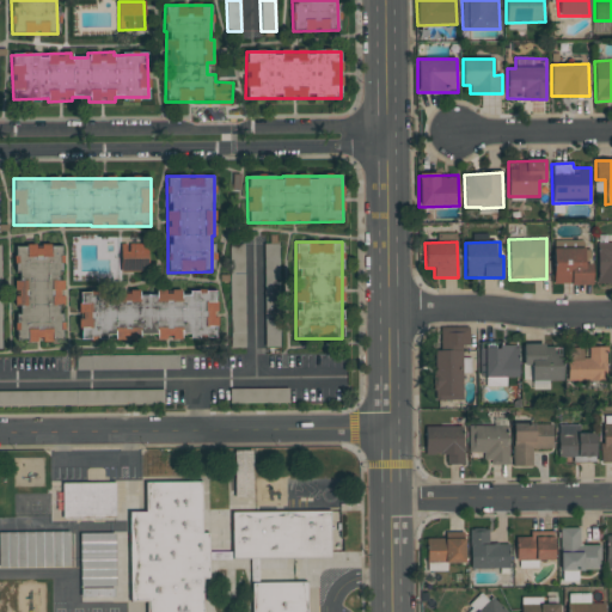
[(598,283),(611,282),(611,243),(597,243),(598,283)]
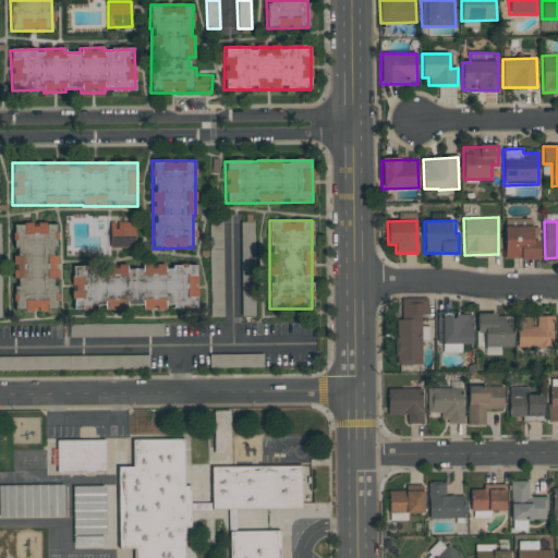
[(135,222),(110,222),(109,247),(134,247),(135,222)]
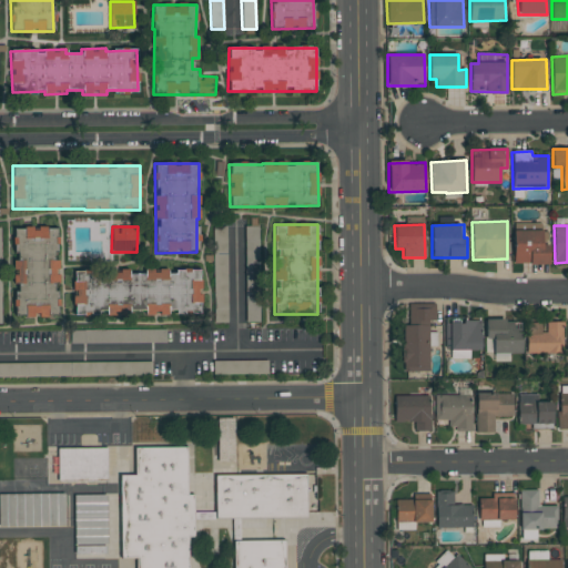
[(213,323),(227,323),(226,244),(234,243),(234,226),(213,226),(213,323)]
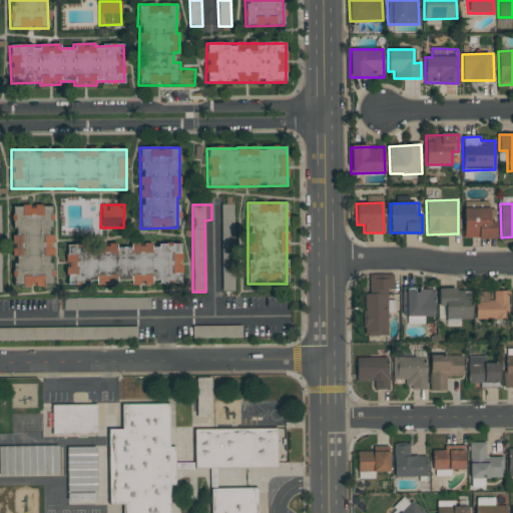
[(222,292),(235,291),(233,204),(220,204),(222,292)]
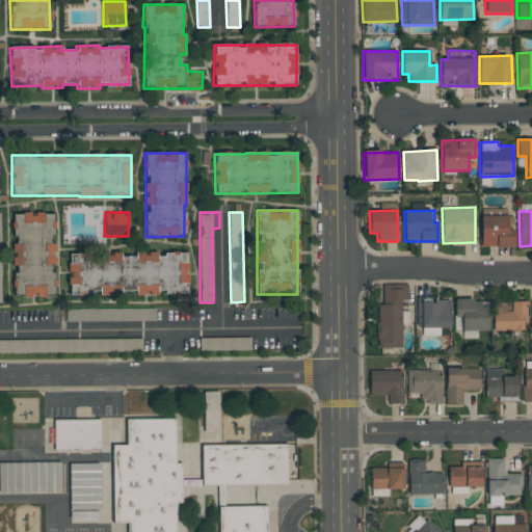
[(12,296),(46,297),(46,293),(53,293),(53,265),(53,213),(14,213),(14,244),(11,244),(11,270),(14,270),(12,296)]
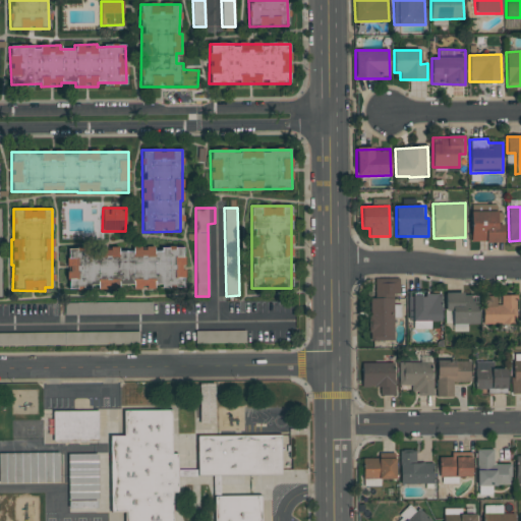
[(503,242),(503,212),(470,212),(470,242),(503,242)]
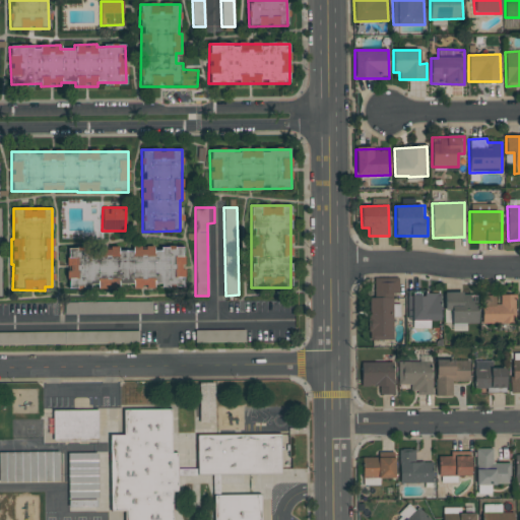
[(67,289),(184,285),(183,248),(118,250),(118,247),(66,249),(67,289)]
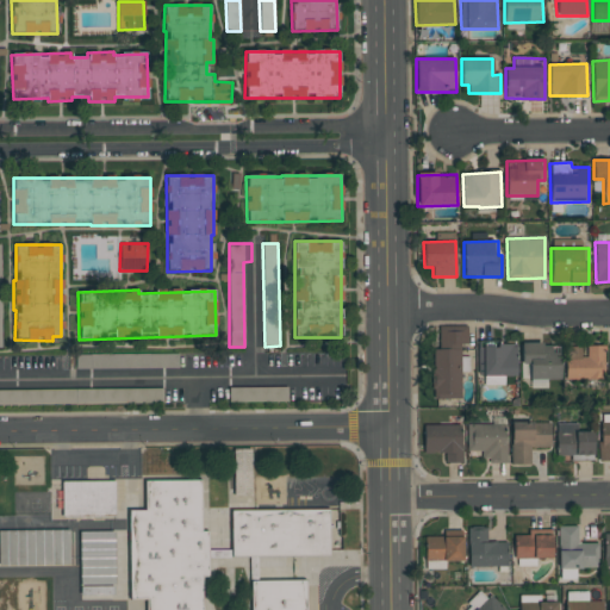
[(433,399),(460,399),(460,344),(467,344),(467,327),(439,327),(439,349),(433,349),(433,399)]
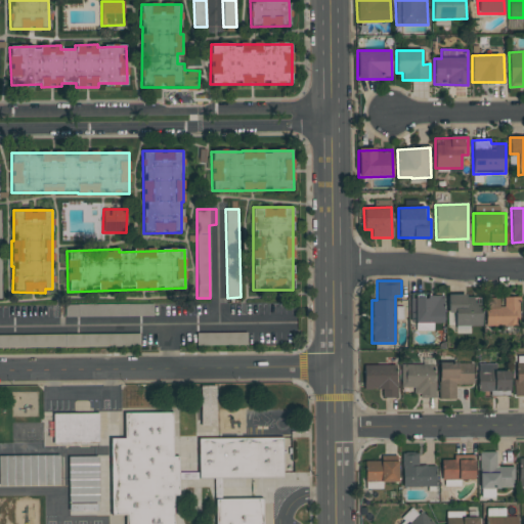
[(410,322),(416,322),(416,332),(433,331),(433,323),(442,323),(441,295),(409,296),(410,322)]
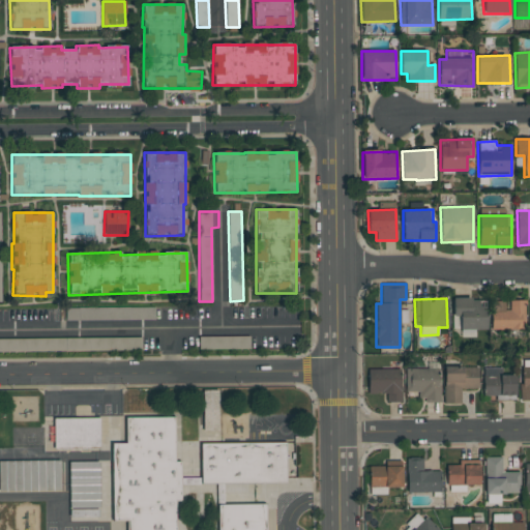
[(486,330),(486,298),(452,299),(453,317),(460,317),(461,337),(475,337),(475,330),(486,330)]
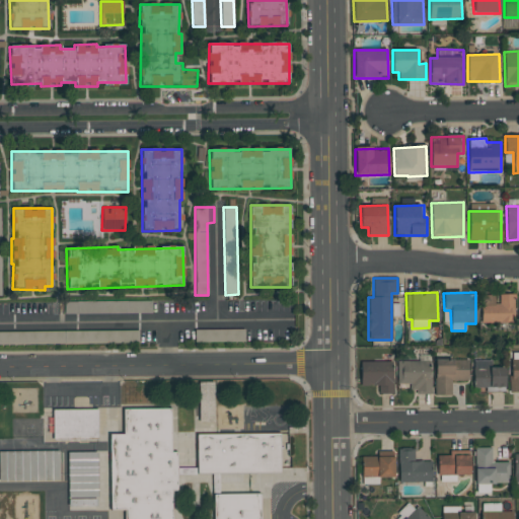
[(513,323),(514,295),(497,294),(497,295),(482,295),(480,322),(513,323)]
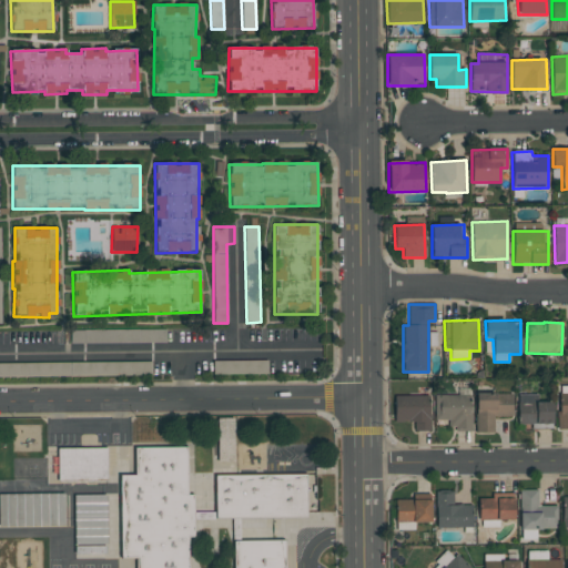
[(165,328),(70,331),(71,344),(166,343),(165,328)]
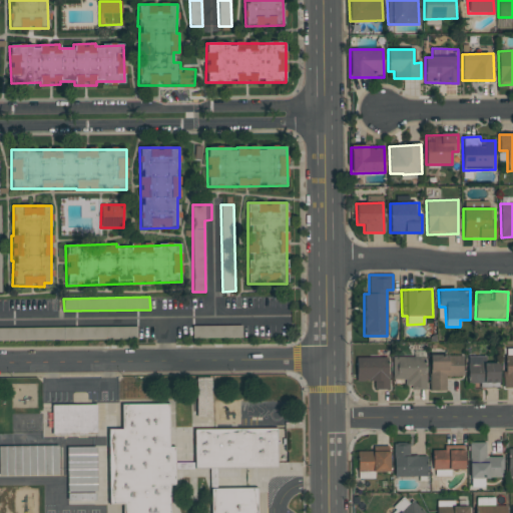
[(192,338),(242,338),(241,326),(192,326),(192,338)]
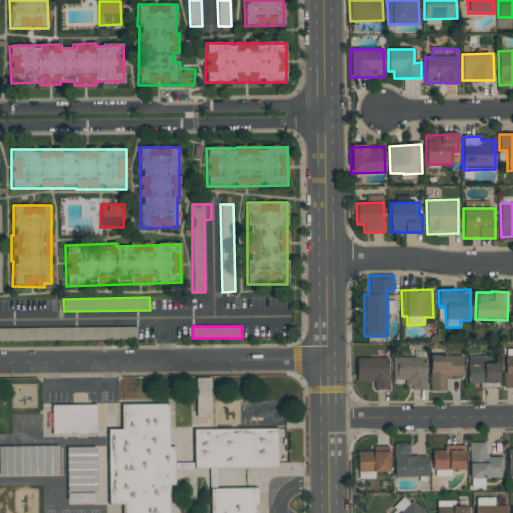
[(0,340),(137,340),(137,327),(0,328),(0,340)]
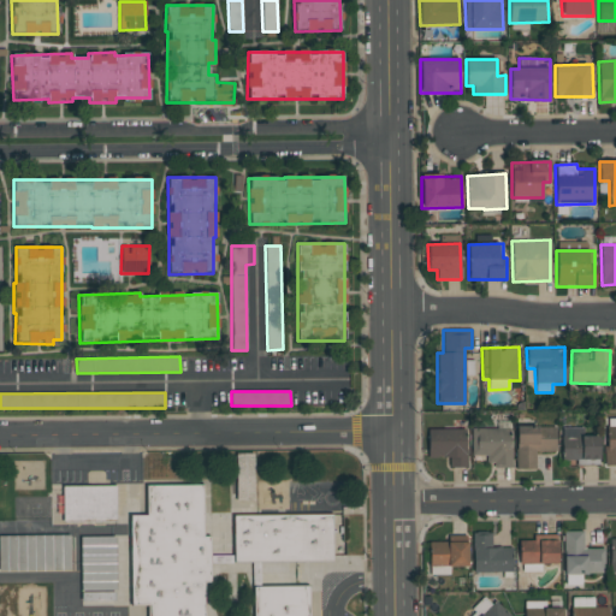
[(615,421),(606,421),(605,467),(615,466),(615,421)]
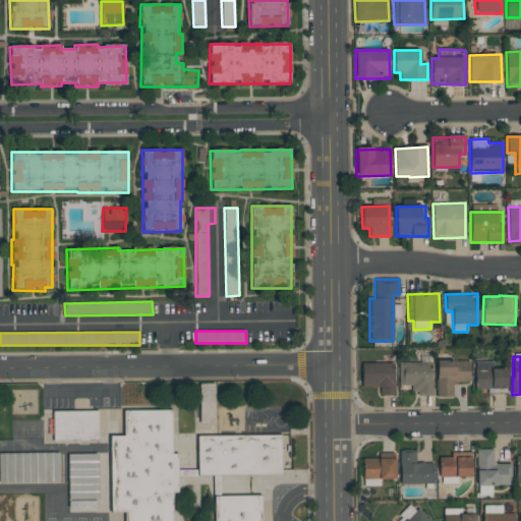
[(470,383),(470,361),(437,360),(436,397),(452,397),(453,382),(470,383)]
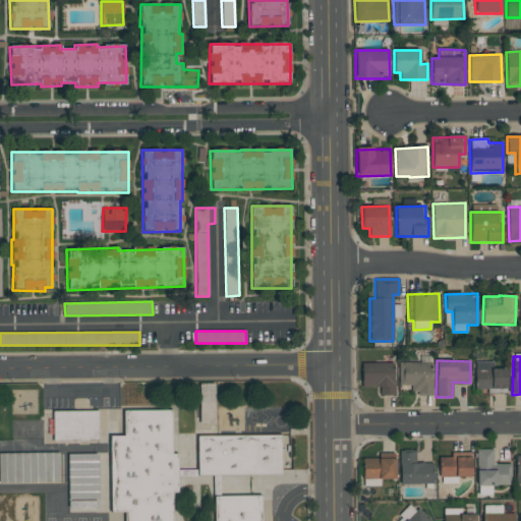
[(507,369),(494,368),(495,362),(475,361),(474,391),(500,391),(500,393),(506,393),(507,369)]
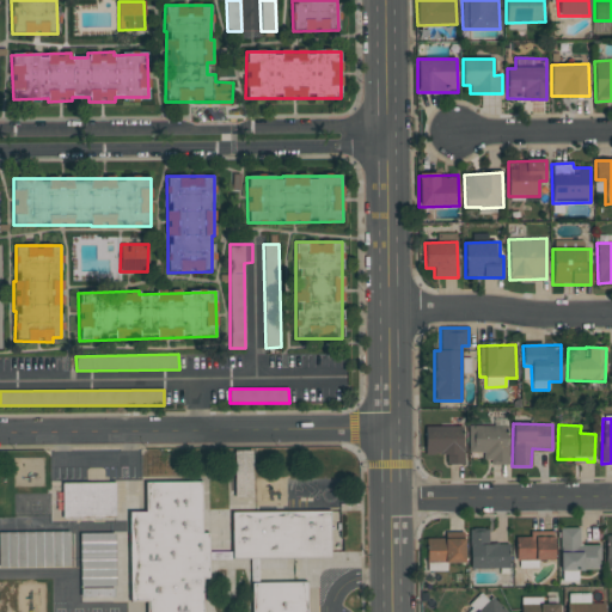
[(507,427),(469,426),(469,453),(483,453),(483,463),(506,463),(507,427)]
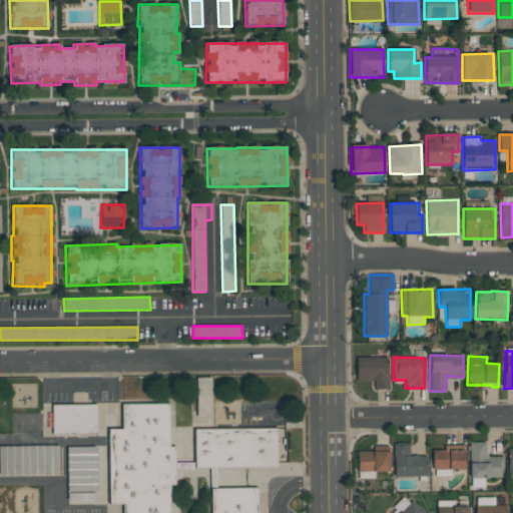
[(388,389),(388,358),(356,358),(357,381),(374,381),(374,390),(388,389)]
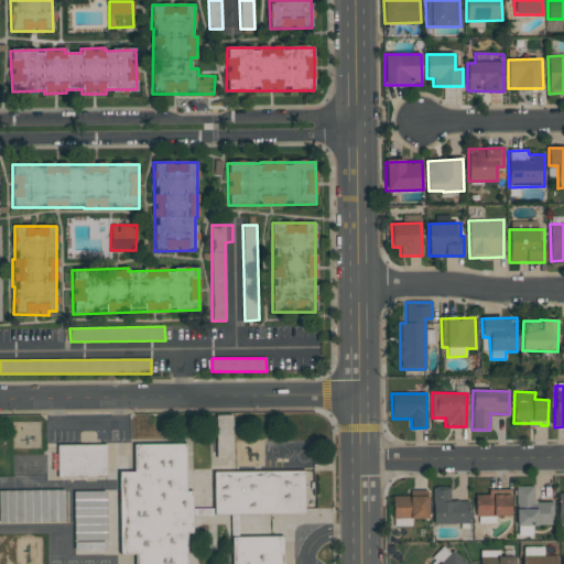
[(232,415),(215,415),(216,457),(232,457),(232,415)]
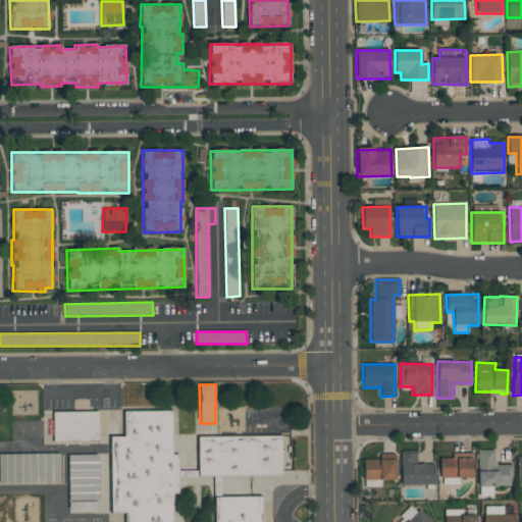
[(172,521),(172,493),(178,493),(177,455),(172,455),(171,411),(123,411),(123,436),(109,437),(111,514),(125,514),(124,521),(172,521)]
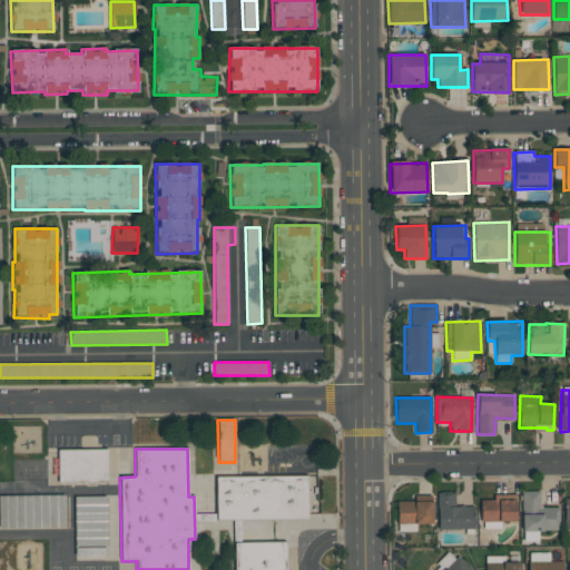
[(106,450),(58,450),(58,482),(107,482),(106,450)]
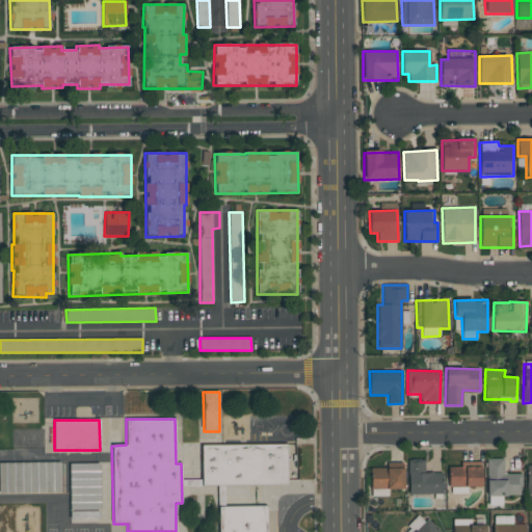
[(202,445),(202,485),(287,484),(287,474),(295,474),(295,445),(202,445)]
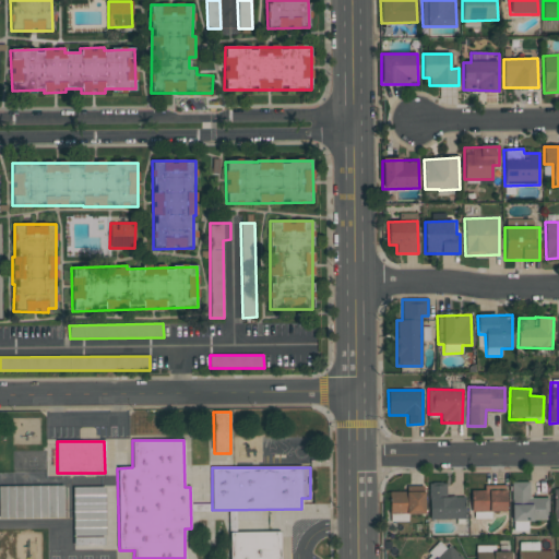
[(548,498),(528,498),(528,482),(511,482),(512,522),(548,521),(548,498)]
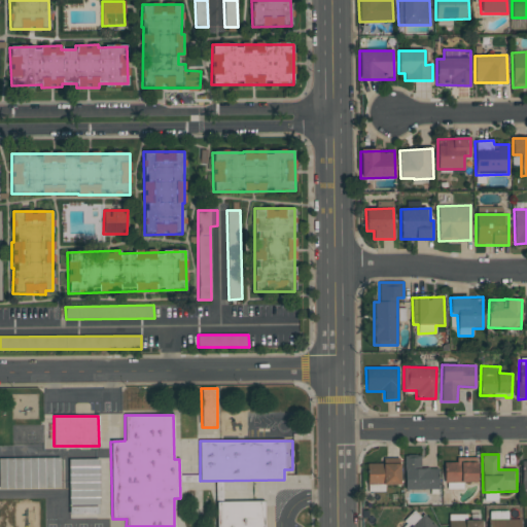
[(405,490),(437,489),(437,468),(421,469),(420,457),(405,458),(405,490)]
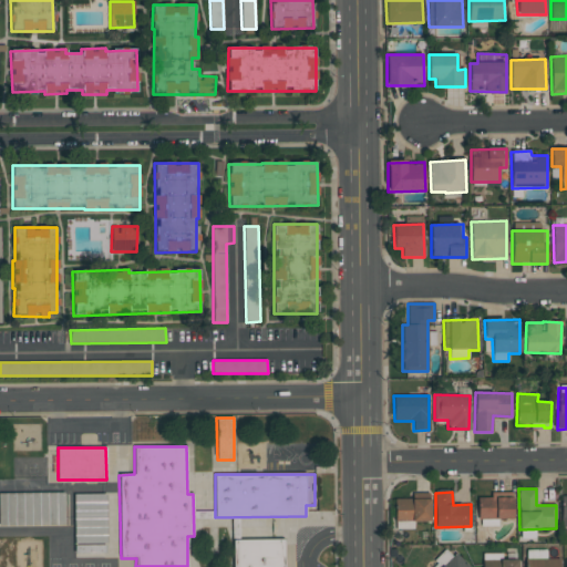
[(64,493),(0,494),(0,526),(65,525),(64,493)]
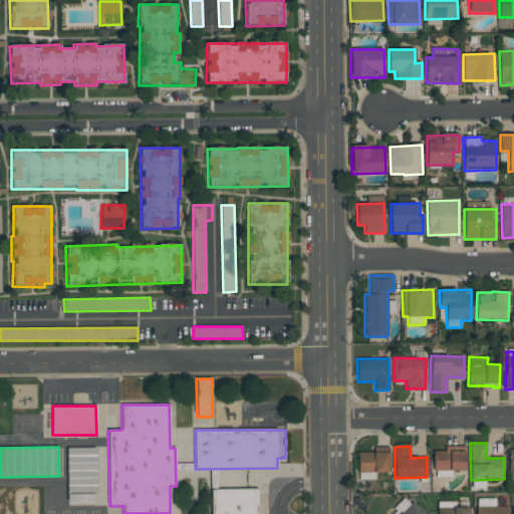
[(434,451),(434,478),(452,477),(452,471),(465,471),(464,447),(445,447),(445,451),(434,451)]
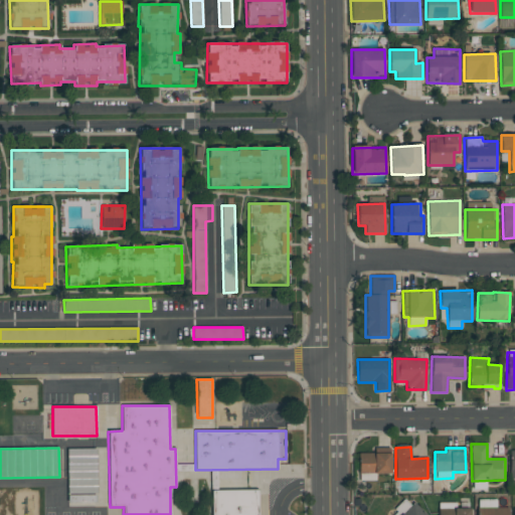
[(66,450),(68,503),(97,502),(96,494),(98,494),(97,449),(66,450)]
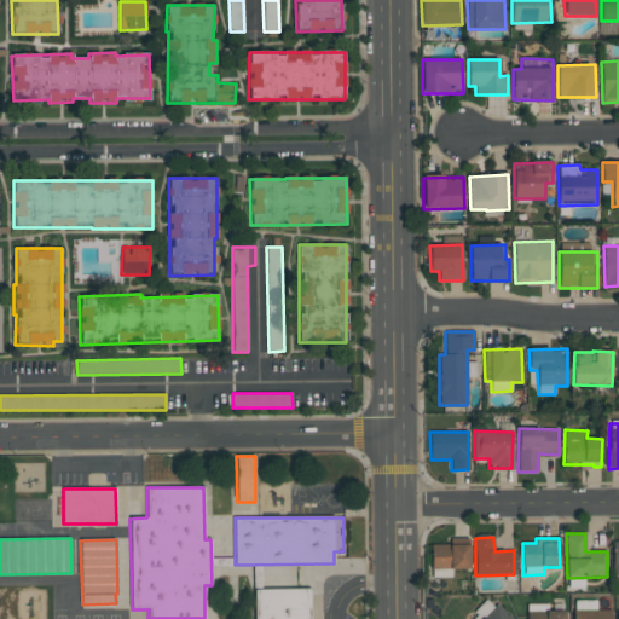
[(469,544),(431,545),(432,570),(469,568),(469,544)]
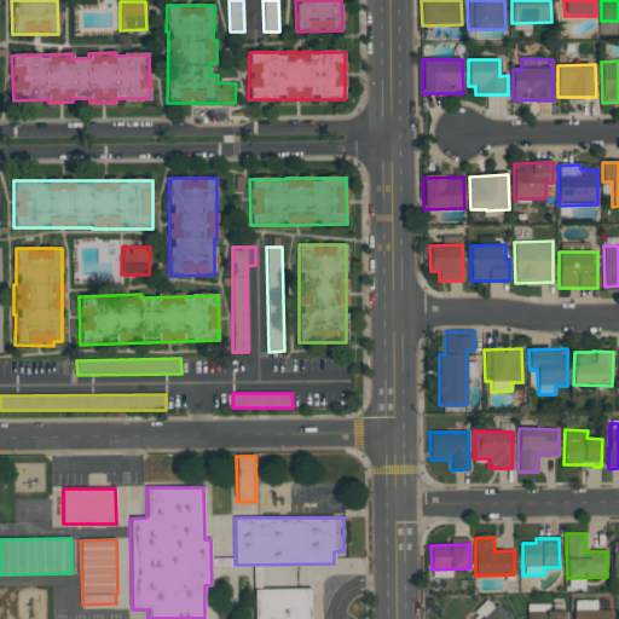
[(310,618),(310,589),(254,590),(254,618),(310,618)]
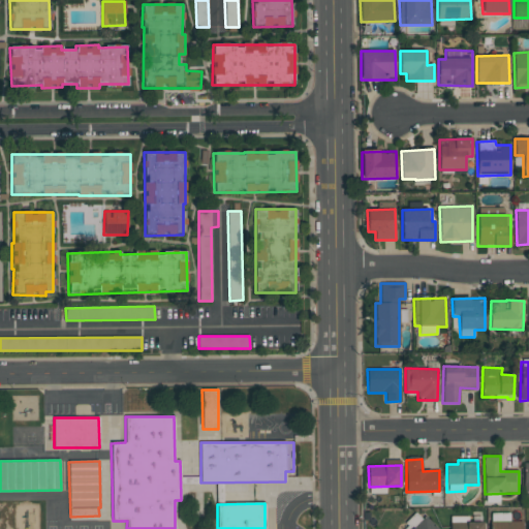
[(404,528),(435,528),(417,510),(404,523),(407,527),(404,528)]
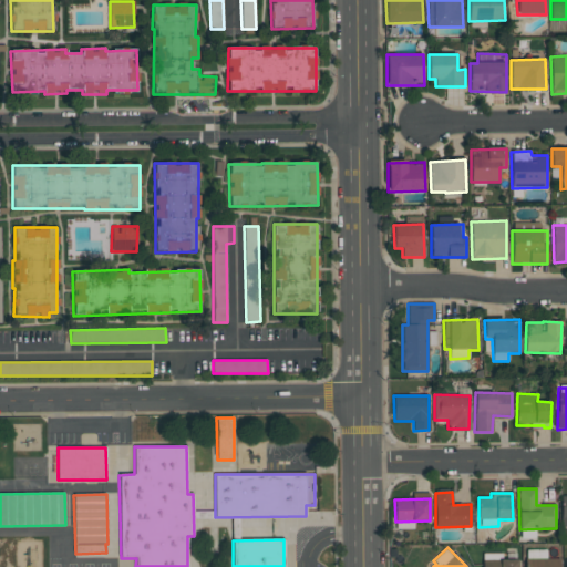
[(524,566),(559,566),(559,559),(547,559),(546,549),(524,550),(524,566)]
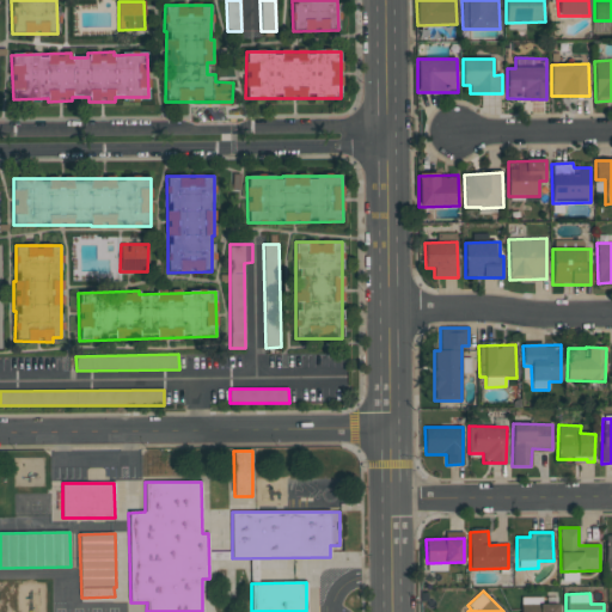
[(557,611),(558,604),(540,605),(540,598),(520,598),(520,611),(557,611)]
